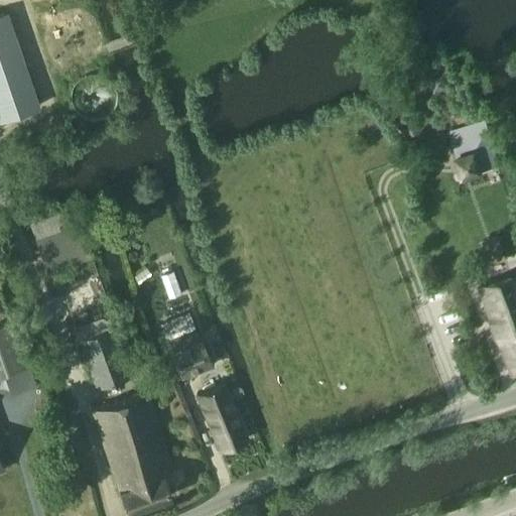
[(5,16),(0,17),(0,82),(25,75),(5,16)]
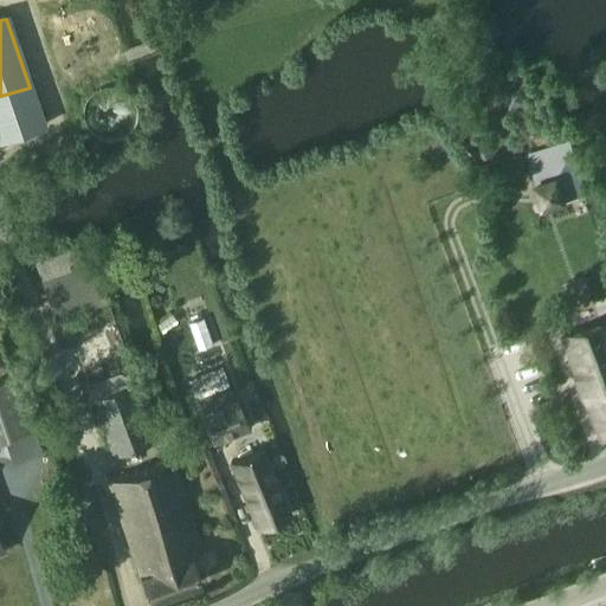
[(30,88),(0,96),(0,139),(42,124),(30,88)]
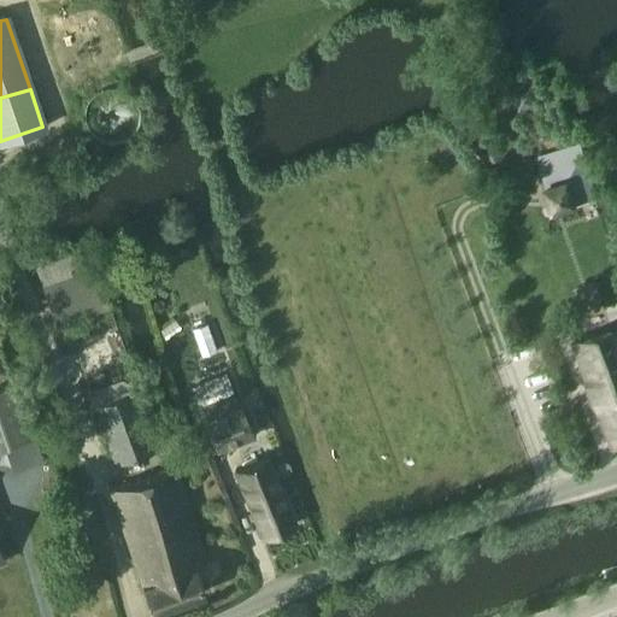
[(532,89),(516,93),(519,106),(534,103),(532,89)]
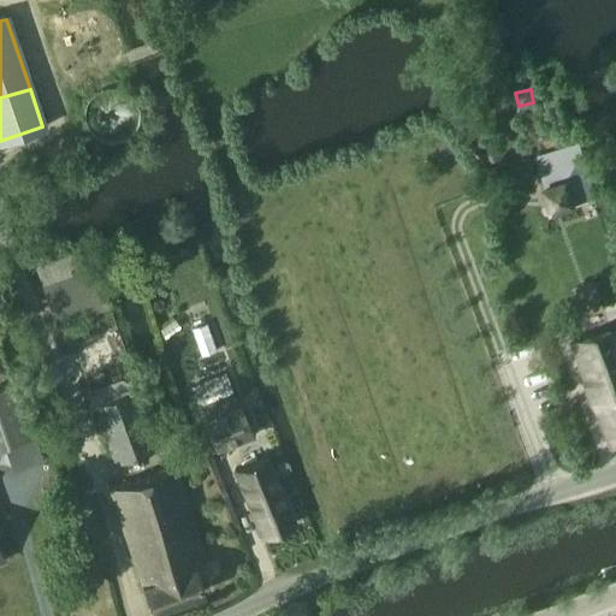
[(582,153),(539,167),(545,185),(544,185),(552,213),(597,197),(582,153)]
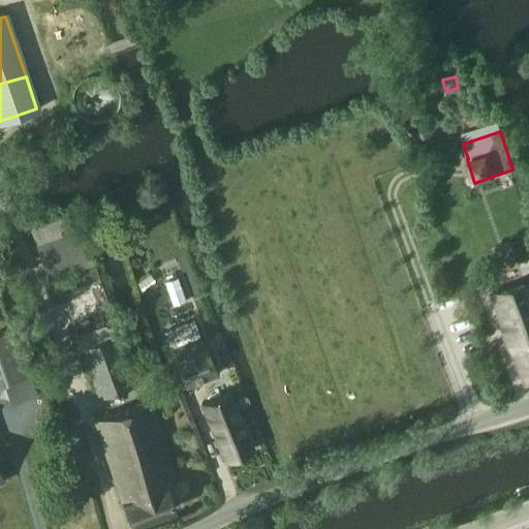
[(154,281),(149,274),(136,282),(142,289),(154,281)]
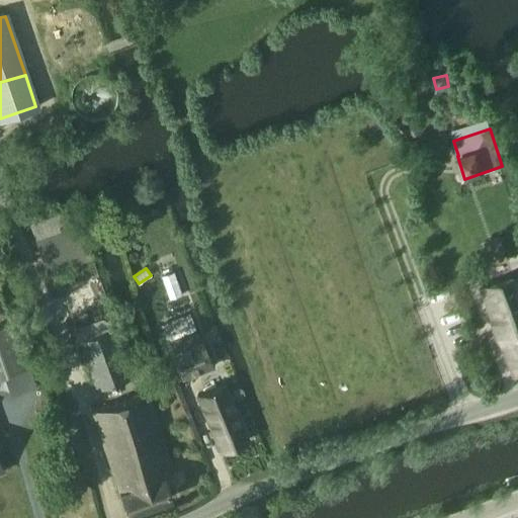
[(172,272),(159,277),(168,299),(181,293),(172,272)]
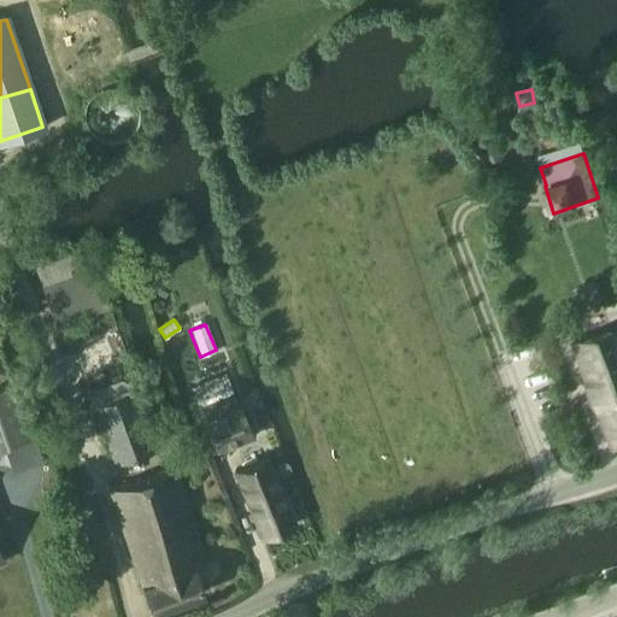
[(613,447),(616,445),(616,325),(575,342),(613,447)]
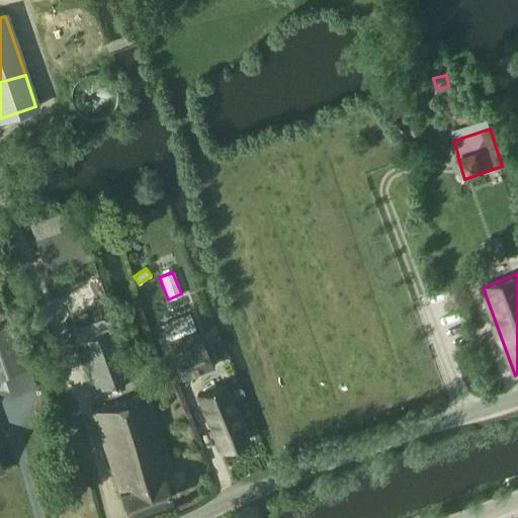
[(189,313),(160,324),(167,341),(169,341),(196,330),(189,313)]
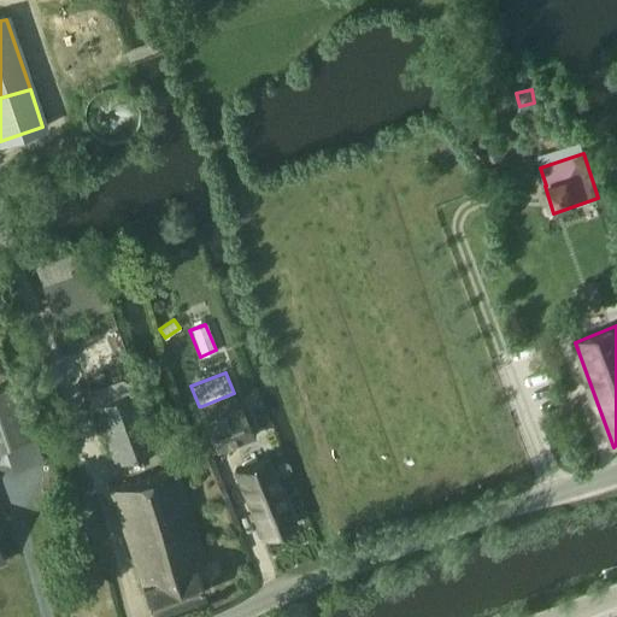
[(122,378),(88,388),(94,405),(135,393),(131,383),(122,378)]
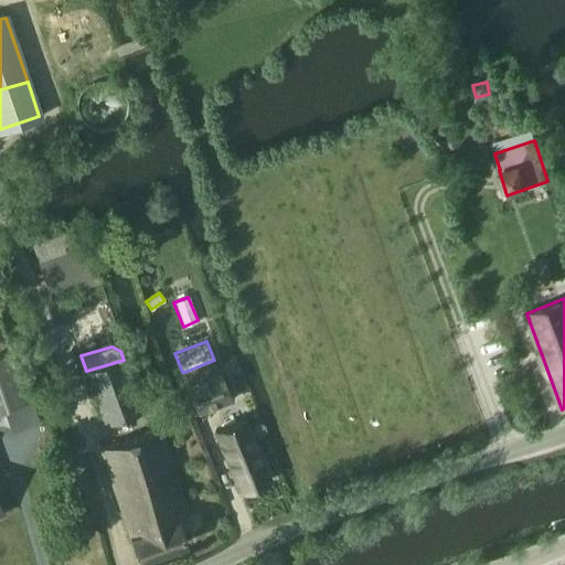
[(0,355),(0,411),(33,400),(16,350),(0,355)]
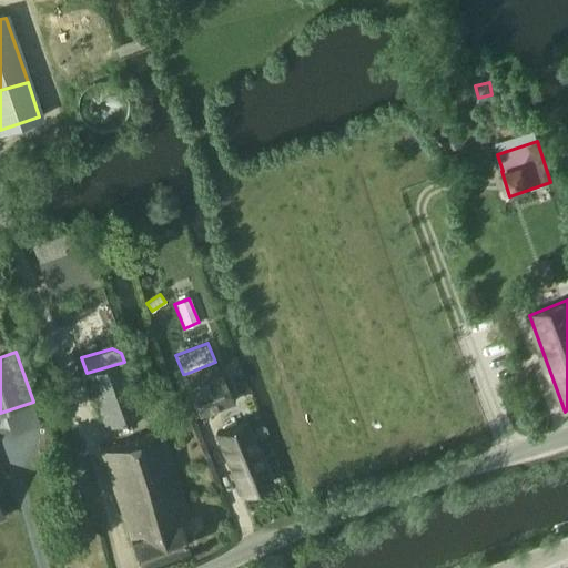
[(103,425),(144,412),(128,361),(124,362),(87,373),(87,374),(103,425)]
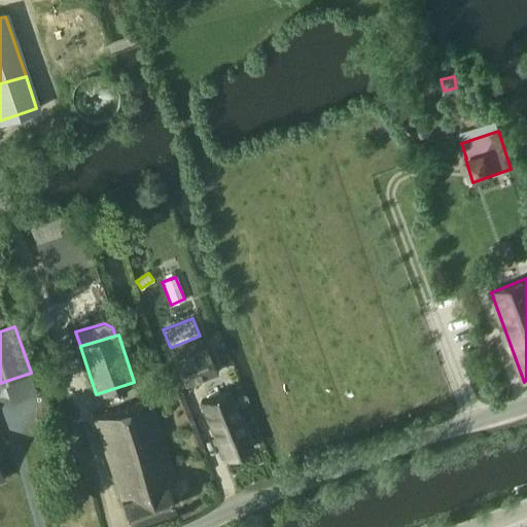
[(205,345),(201,335),(200,336),(172,347),(176,357),(174,358),(185,387),(208,378),(206,375),(217,371),(206,345),(205,345)]
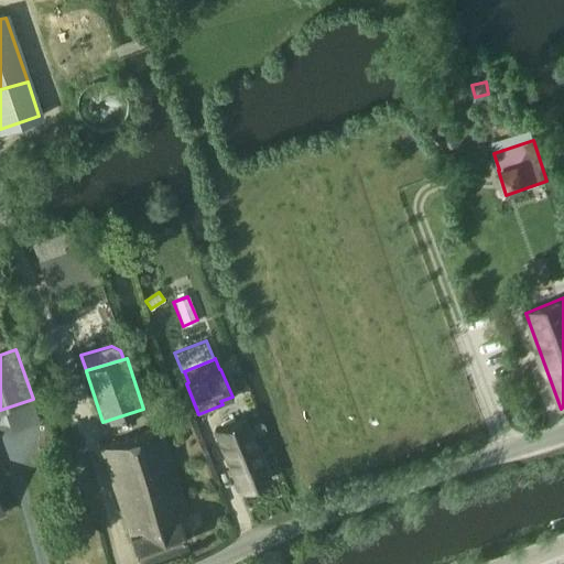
[(240,492),(272,478),(247,415),(214,430),(240,492)]
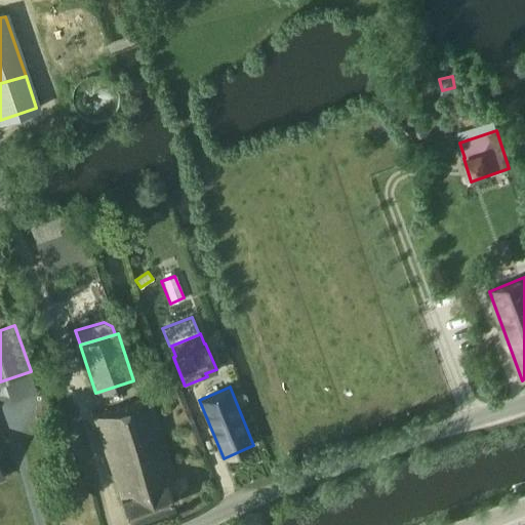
[(166,482),(176,478),(149,397),(95,415),(106,446),(130,519),(173,505),(166,482)]
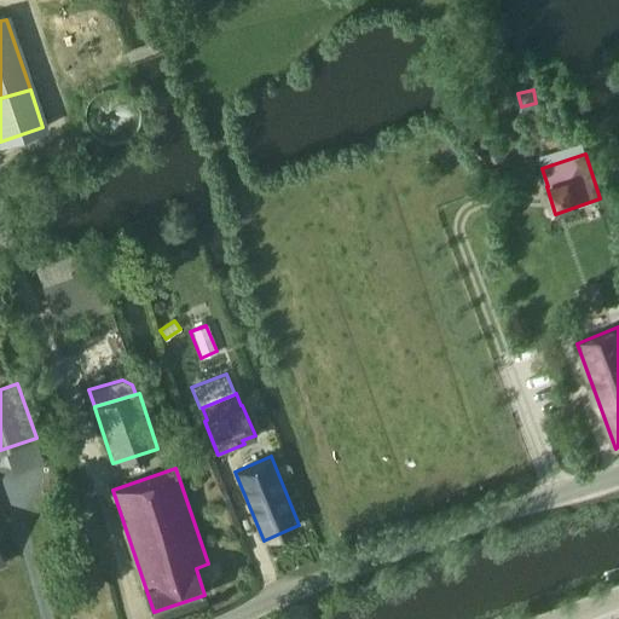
[(76,541),(103,531),(93,501),(67,510),(76,541)]
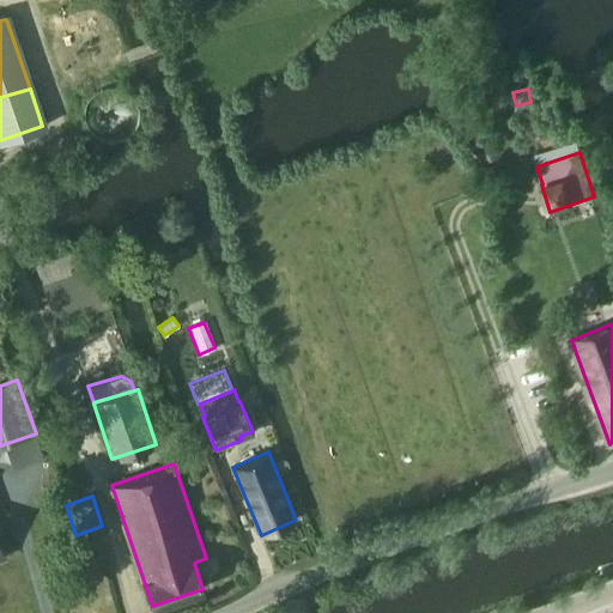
[(70,582),(99,574),(86,533),(58,541),(70,582)]
